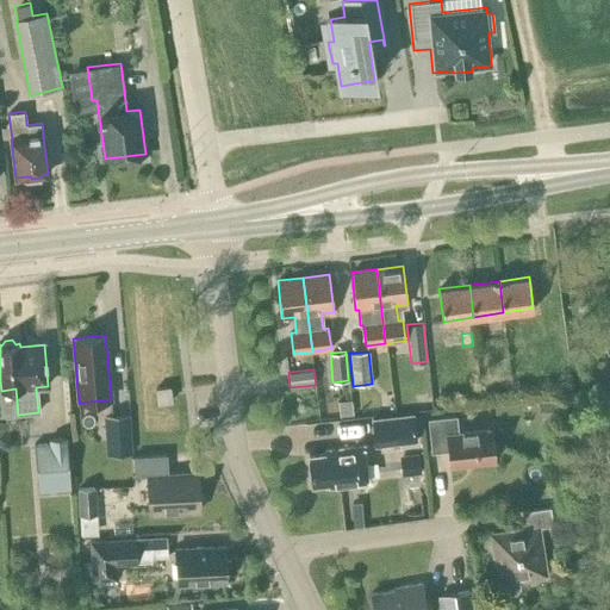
[(172,402),(169,386),(155,388),(157,403),(172,402)]
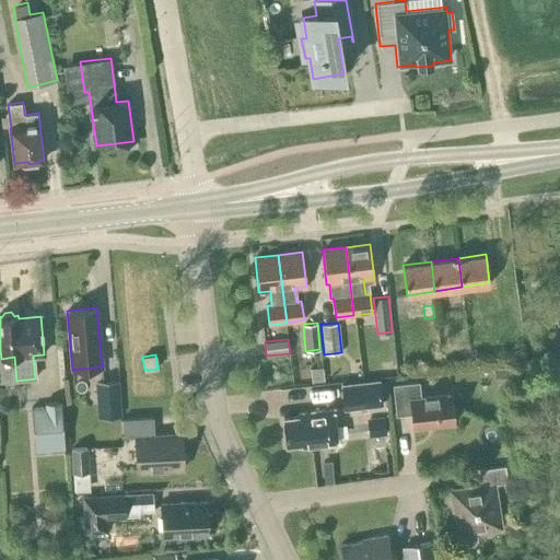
[(381,366),(382,372),(386,375),(391,375),(395,371),(394,365),(391,362),(385,362),(381,366)]
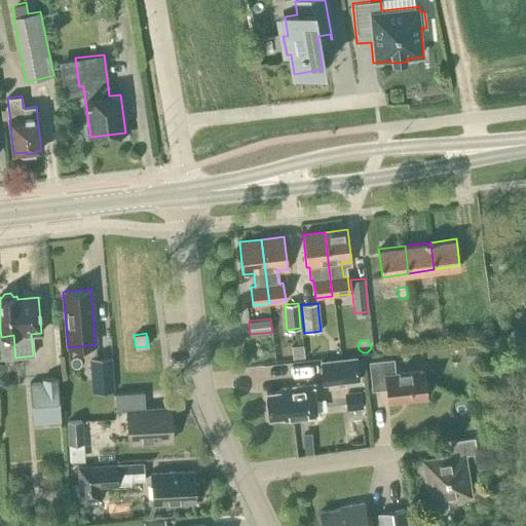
[(292,347),(293,359),(304,358),(303,345),(292,346),(292,347)]
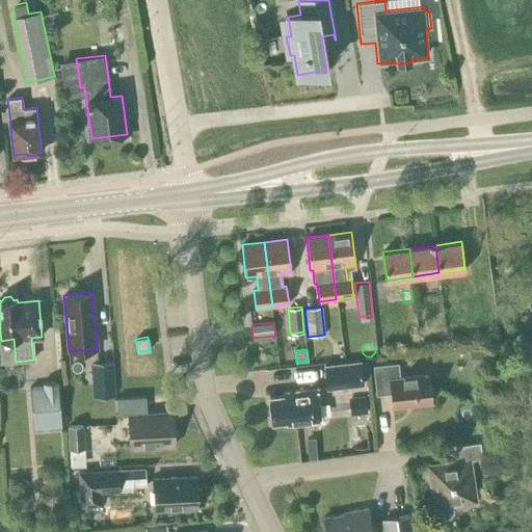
[(364,386),(361,360),(323,364),(325,390),(364,386)]
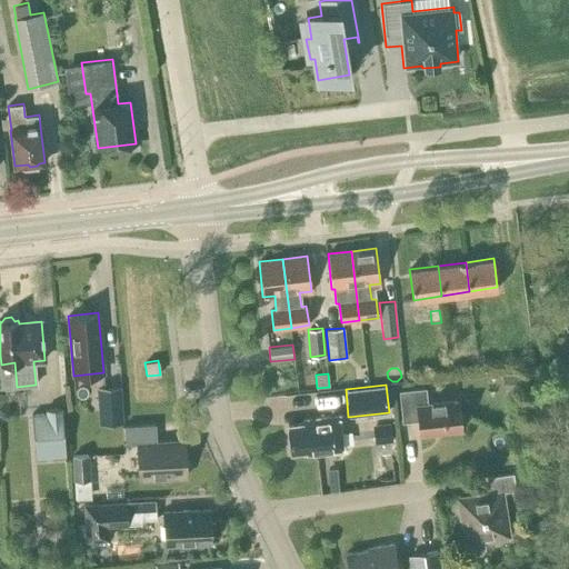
[(122,422),(120,386),(97,387),(99,425),(122,422)]
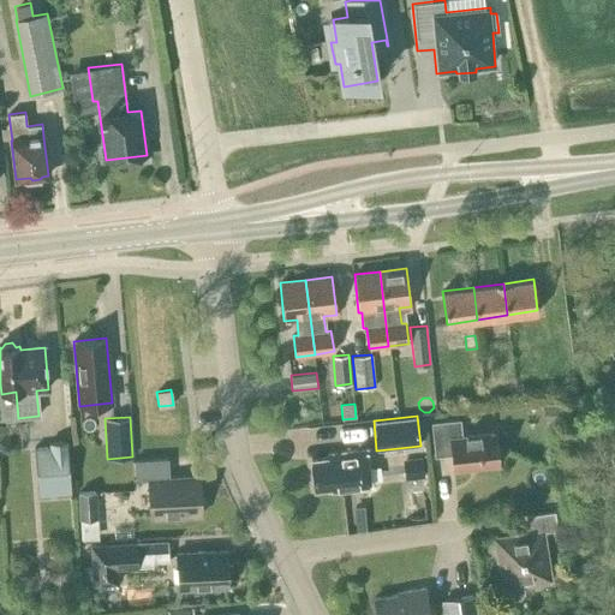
[(453,470),(499,465),(495,433),(461,436),(460,419),(431,422),(435,455),(452,454),(453,470)]
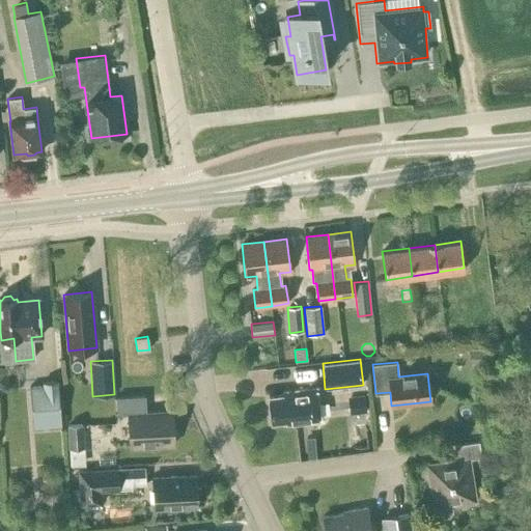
[(61,425),(57,381),(42,382),(42,385),(29,386),(32,428),(61,425)]
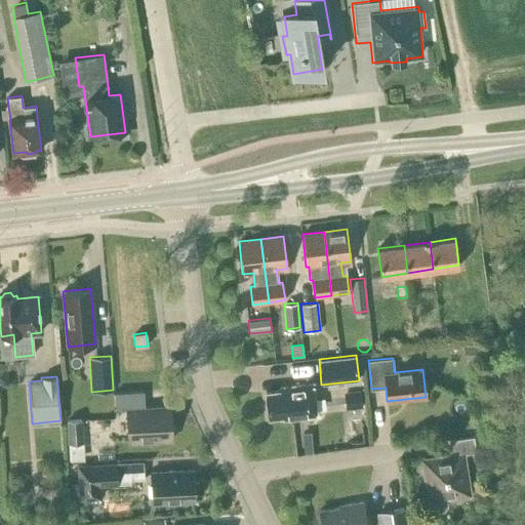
[(283,419),(316,415),(313,384),(280,388),(280,391),(266,392),(269,417),(283,416),(283,419)]
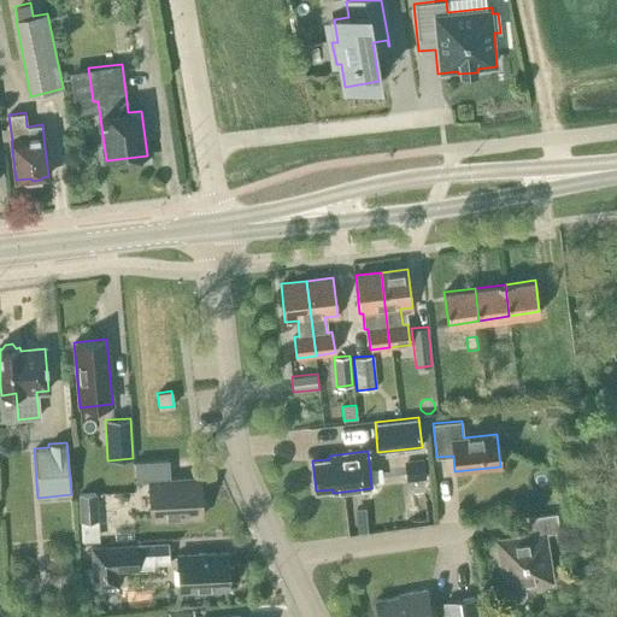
[(404,462),(406,482),(425,480),(423,459),(404,462)]
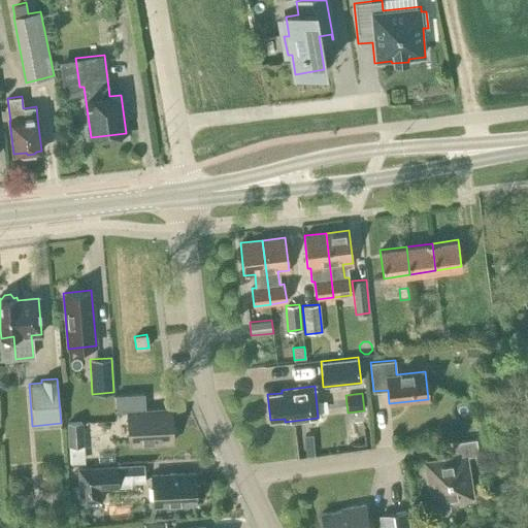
[(129,444),(172,442),(170,408),(145,410),(144,394),(116,395),(117,413),(127,411),(129,444)]
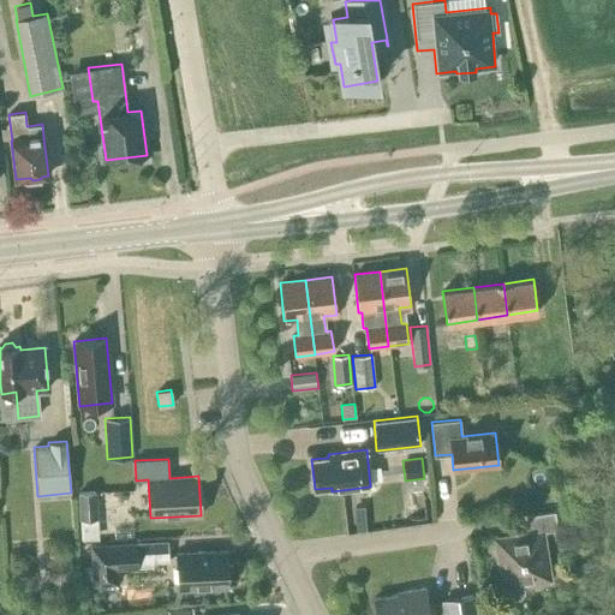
[(97,518),(96,490),(77,491),(78,519),(97,518)]
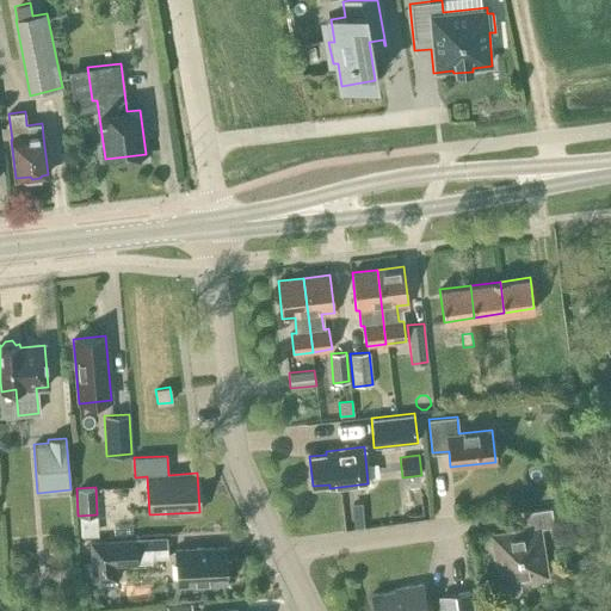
[(353,528),(364,526),(362,504),(351,504),(353,528)]
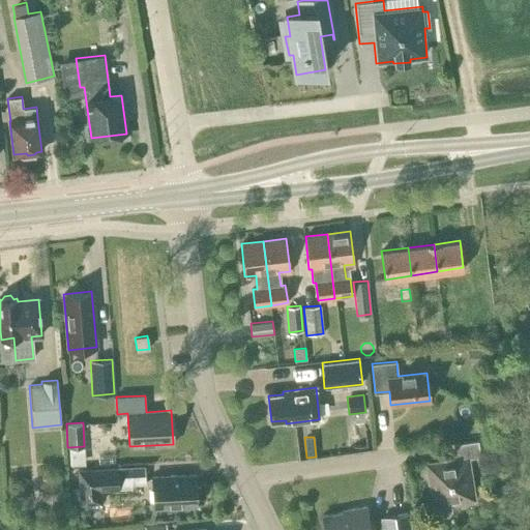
[(483,439),(484,448),(498,447),(497,438),(483,439)]
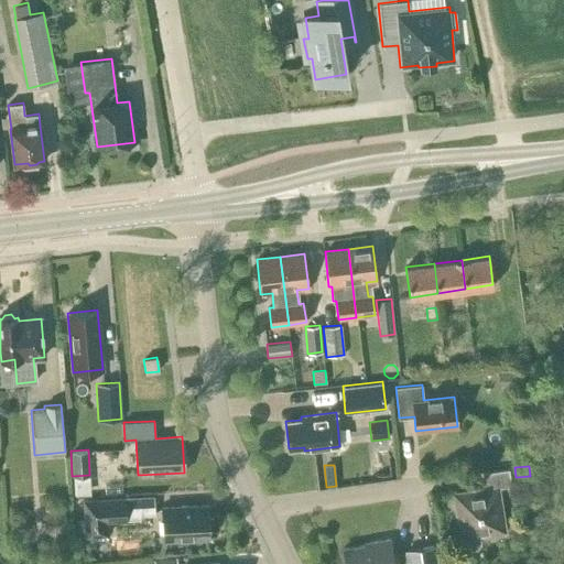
[(479,534),(505,531),(498,487),(511,485),(509,468),(483,473),(485,488),(453,494),(461,538),(462,538),(463,546),(468,550),(476,549),(480,543),(479,534)]
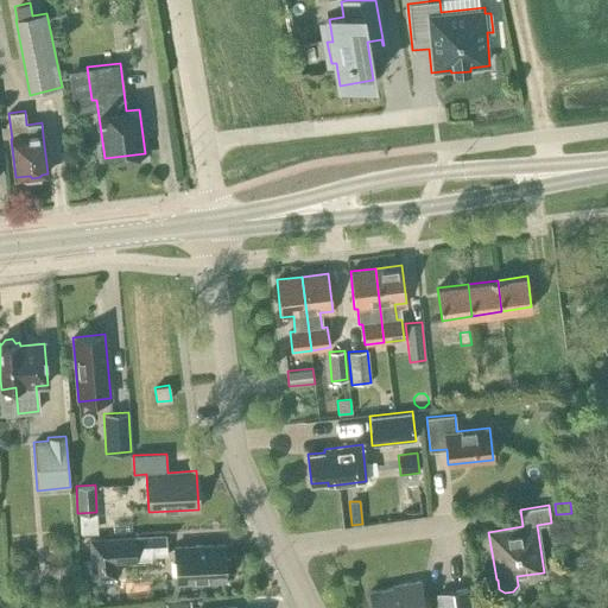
[(151,534),(88,538),(90,580),(116,577),(115,563),(137,562),(135,556),(152,555),(151,534)]
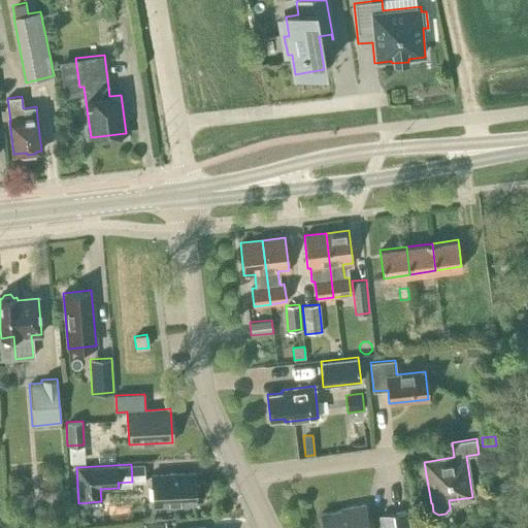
[(153,506),(196,503),(195,472),(152,474),(153,506)]
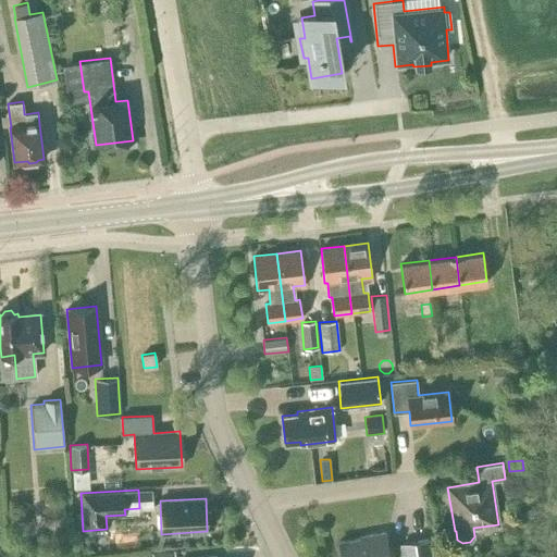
[(341,556),(388,556),(385,532),(369,535),(369,537),(338,542),(341,556)]
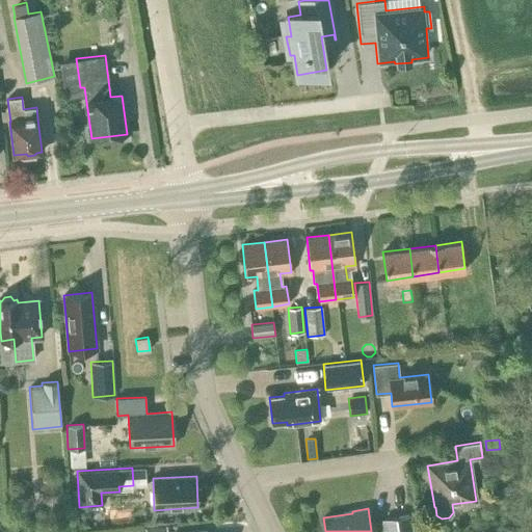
[(411,531),(408,514),(379,519),(381,531),(411,531)]
